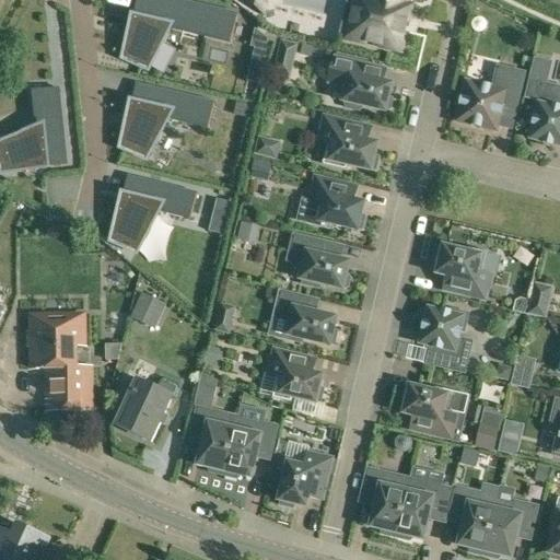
[(147,67),(161,43),(166,44),(168,31),(170,31),(170,28),(229,43),(231,43),(237,15),(172,0),(137,0),(124,59),(148,69),(148,68),(147,67)]
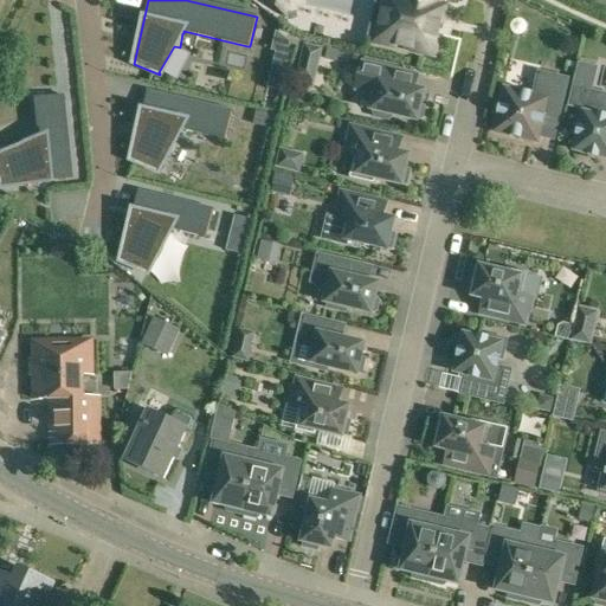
[(268,0),(284,15),(288,0),(268,0)]
